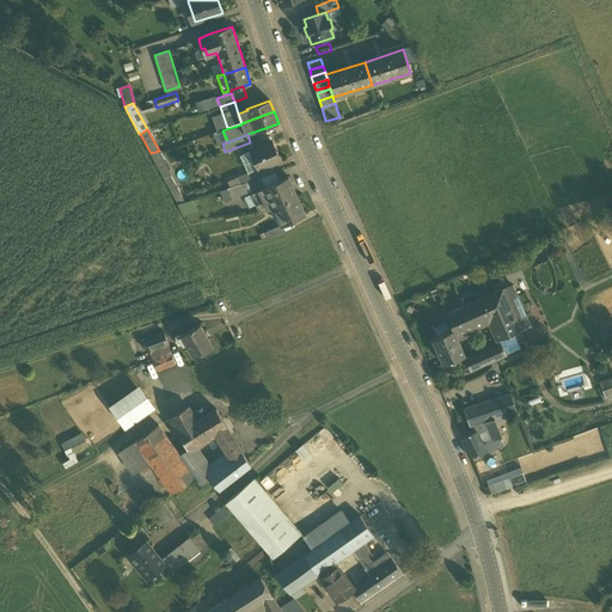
[(273,141),(240,155),(248,172),(257,167),(258,170),(271,165),(281,160),(273,141)]
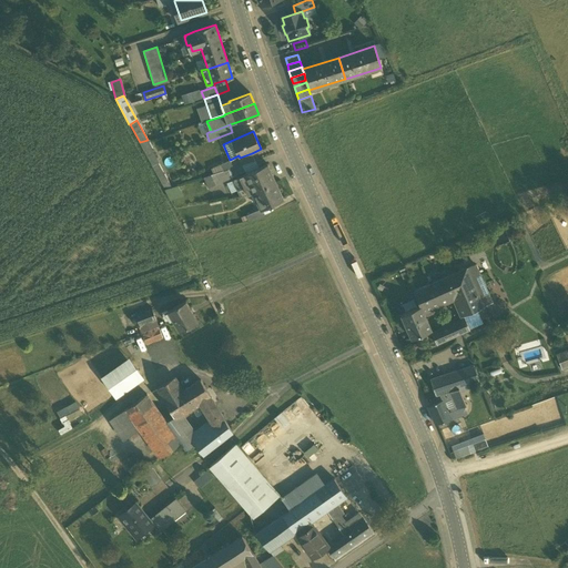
[(152,148),(148,140),(140,142),(151,162),(156,159),(151,149),(152,148)]
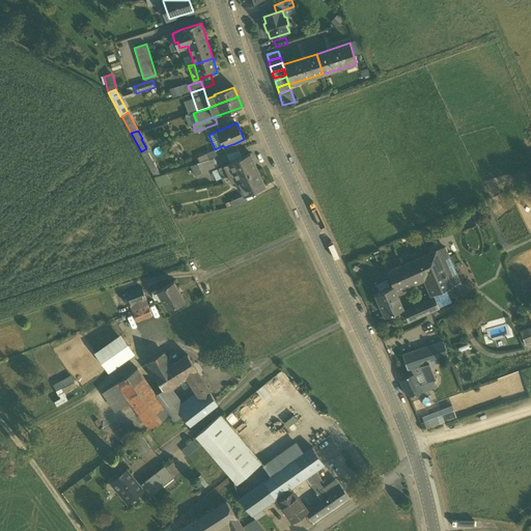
[(235,143),(224,147),(223,145),(215,149),(206,152),(210,159),(213,158),(224,155),(224,154),(227,154),(239,149),(235,143)]
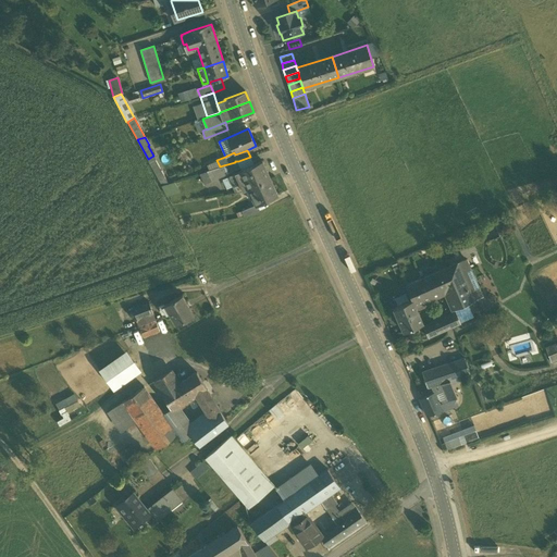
[(153,156),(148,159),(161,185),(168,183),(161,171),(156,159),(153,156)]
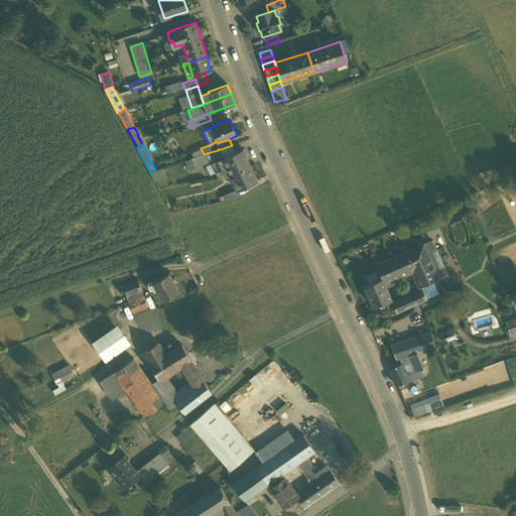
[(232,145),(221,149),(223,154),(224,157),(235,152),(232,145)]
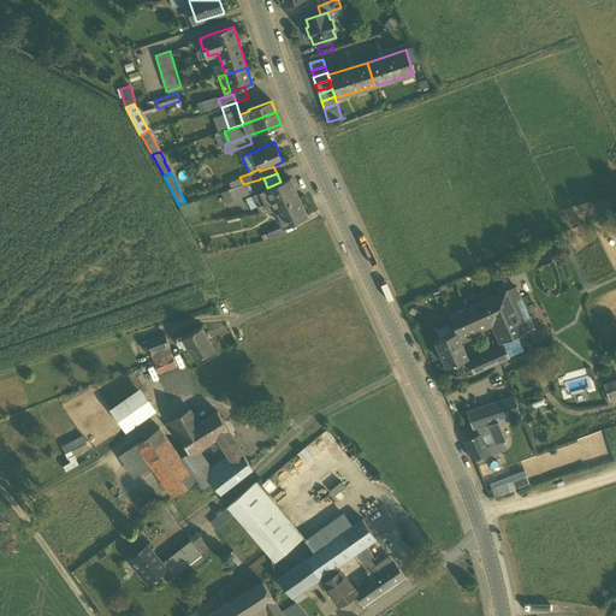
[(267,188),(266,189),(274,208),(298,196),(290,177),(280,182),(267,188)]
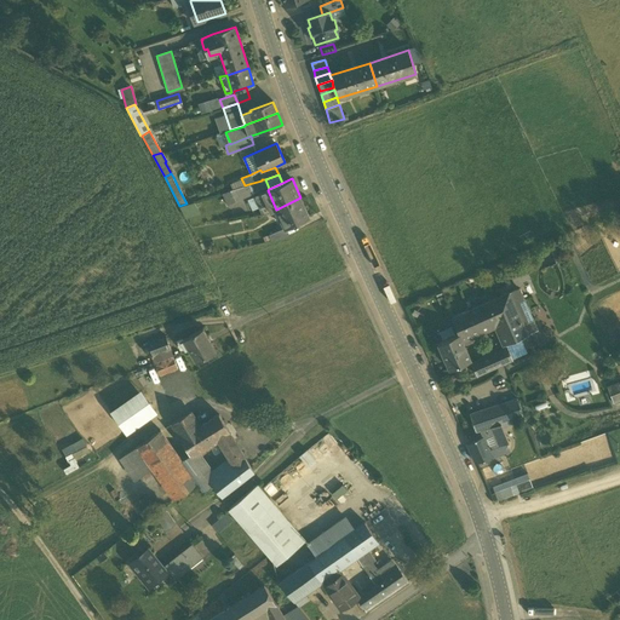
[(265,179),(262,179),(262,181),(248,184),(253,193),(268,185),(265,179)]
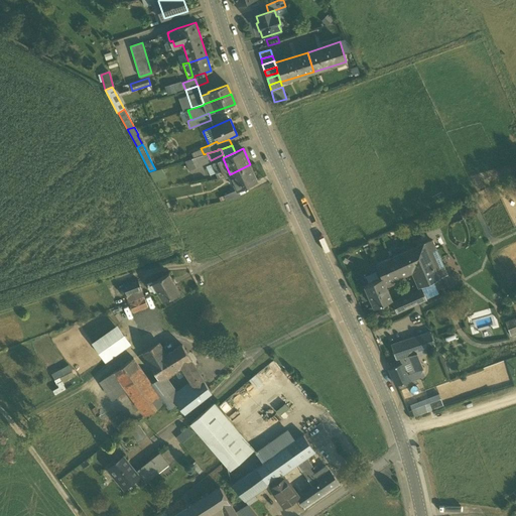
[(204,154),(185,160),(189,170),(211,160),(207,153),(204,154)]
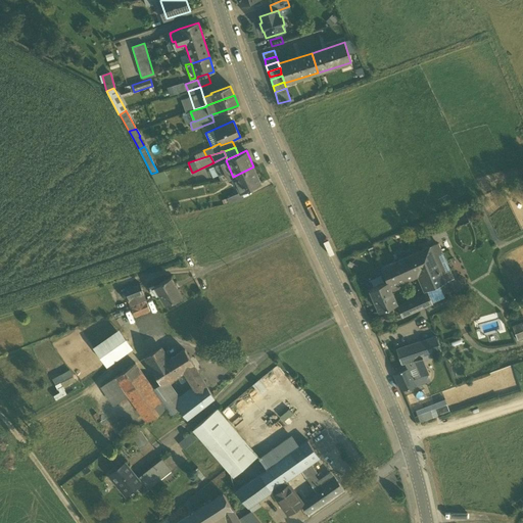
[(233,177),(226,160),(221,162),(228,179),(233,177)]
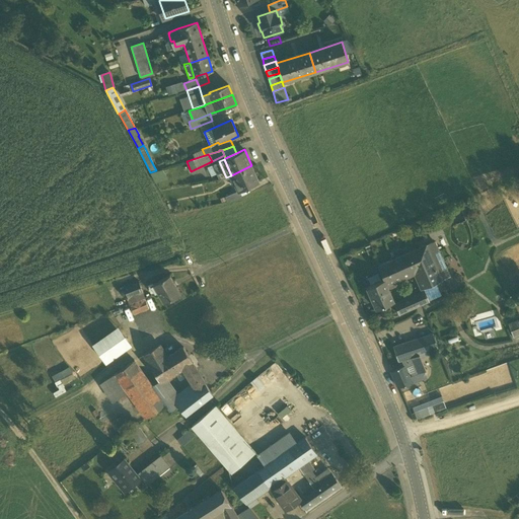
[(226,177),(219,161),(213,164),(220,179),(225,178),(226,177)]
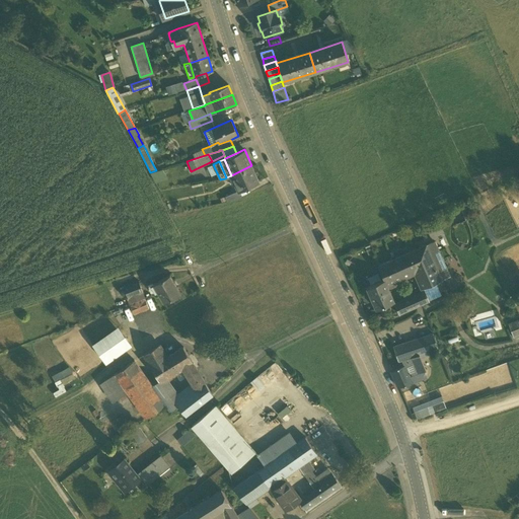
[(251,165),(231,175),(238,191),(258,181),(251,165)]
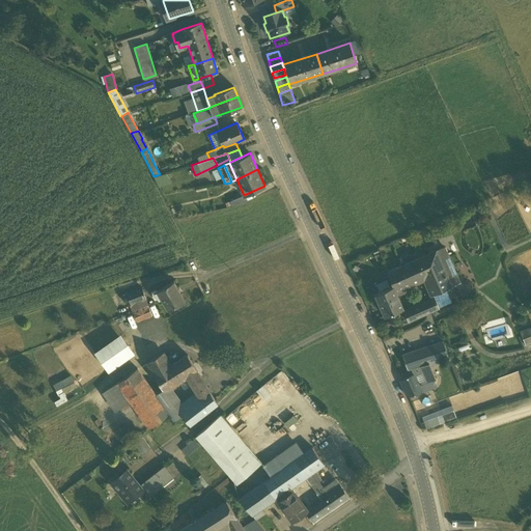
[(166,173),(155,177),(159,187),(171,183),(166,173)]
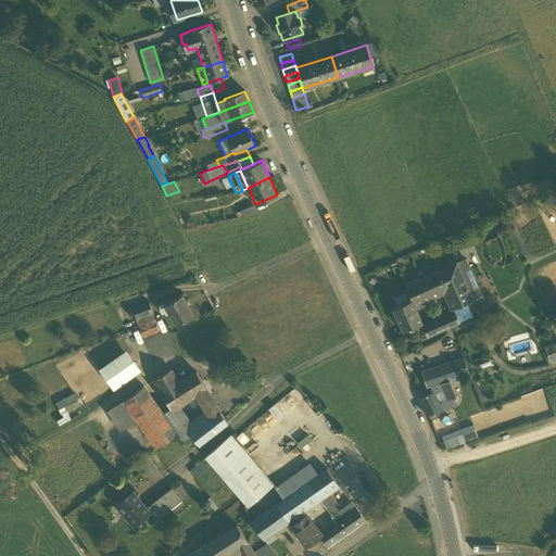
[(253,205),(241,211),(243,215),(254,213),(256,212),(253,205)]
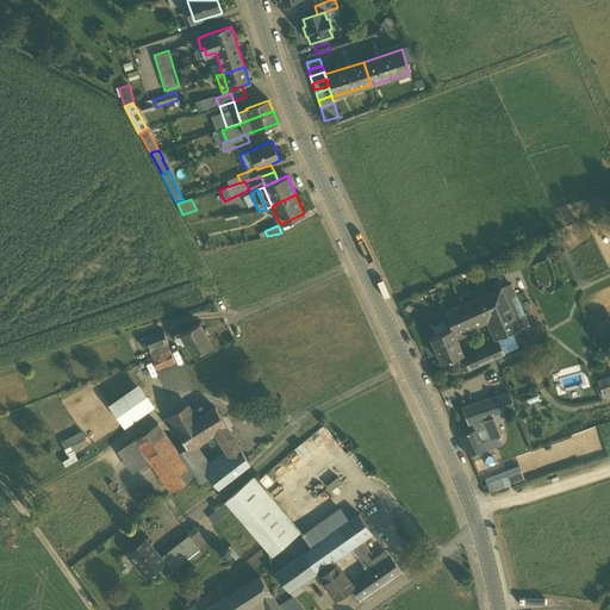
[(500,288),(479,298),(489,319),(497,338),(499,342),(504,353),(518,347),(516,342),(521,341),(516,330),(518,329),(510,310),(520,305),(510,284),(500,288)]
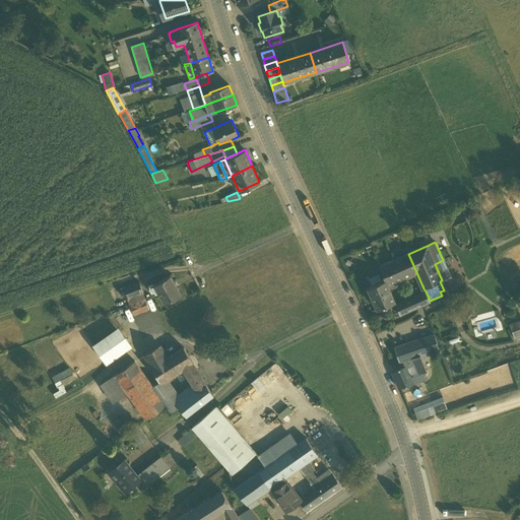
[(408,254),(379,266),(384,280),(385,279),(387,284),(416,272),(408,254)]
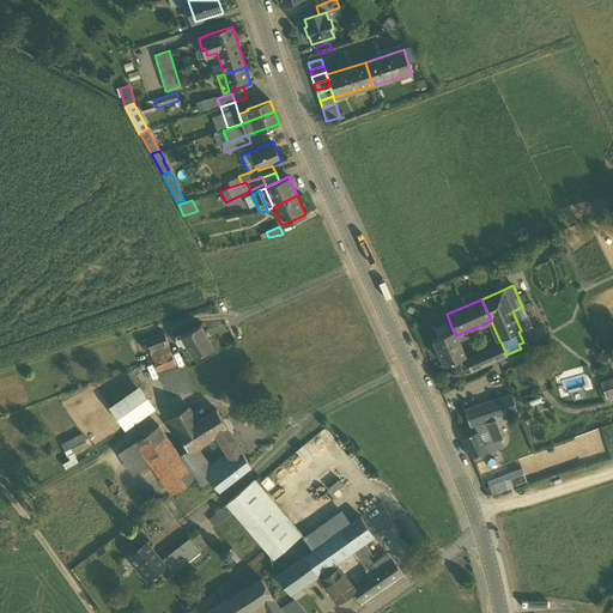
[(182,337),(181,337),(186,345),(194,358),(214,347),(201,325),(182,337)]
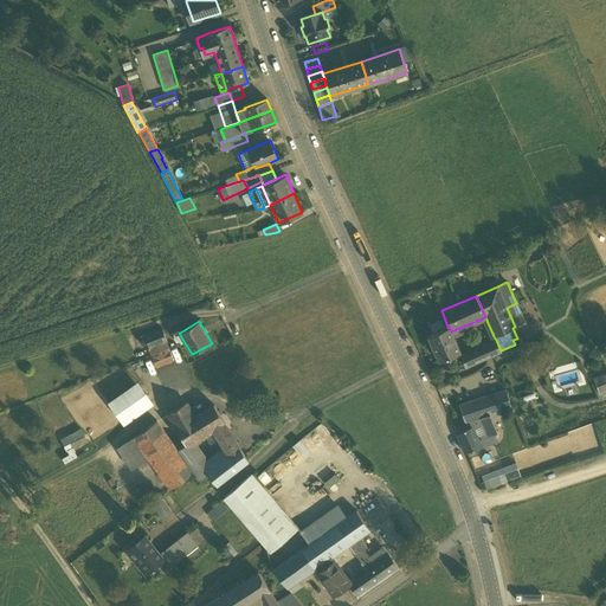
[(451,331),(449,326),(447,327),(427,335),(427,337),(429,337),(438,360),(438,361),(461,352),(451,331)]
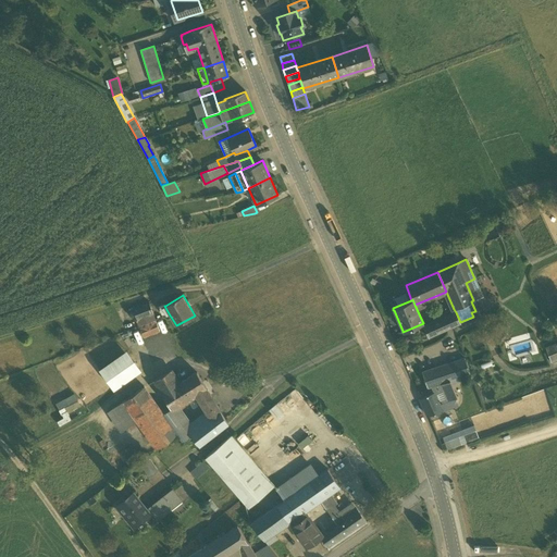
[(149,302),(132,308),(136,318),(137,320),(153,316),(153,314),(149,302)]
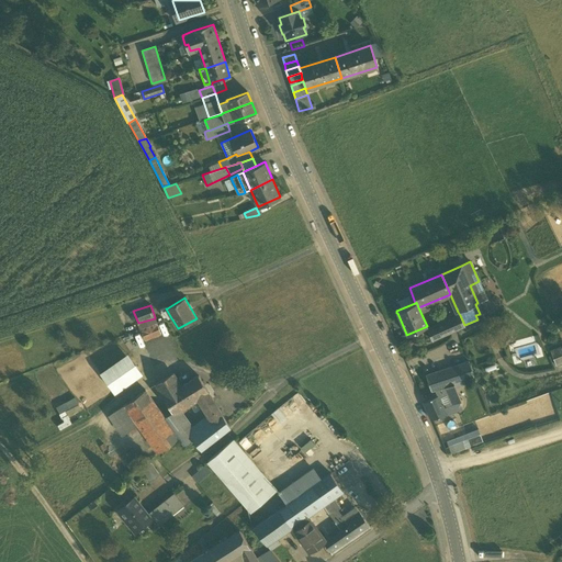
[(167,308),(166,306),(160,308),(164,317),(170,316),(166,308),(167,308)]
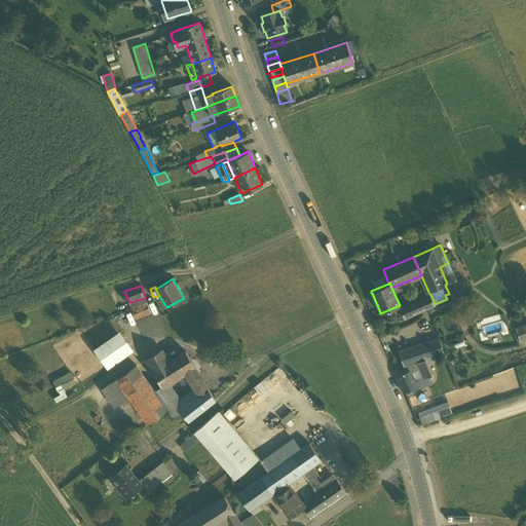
[(430,295),(400,308),(404,318),(435,305),(435,304),(430,295)]
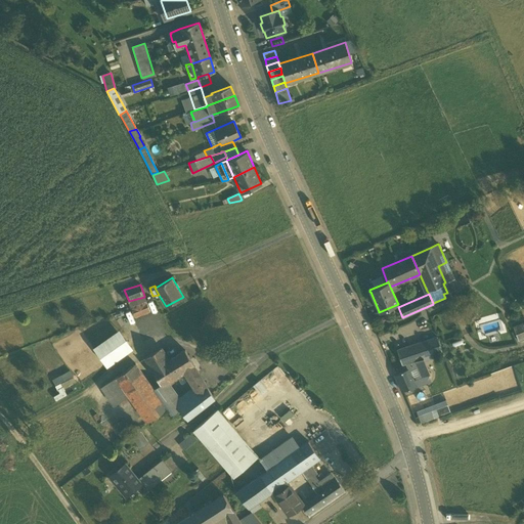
[(129,301),(128,299),(123,300),(126,308),(145,301),(144,297),(129,301)]
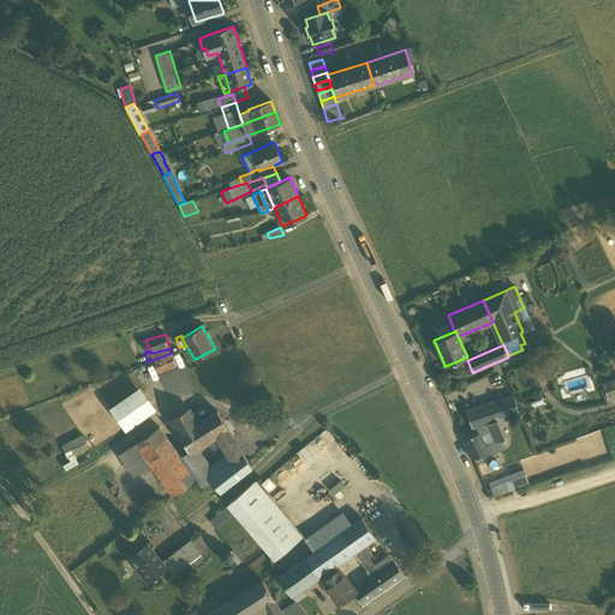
[(172,354),(154,362),(159,372),(177,365),(172,354)]
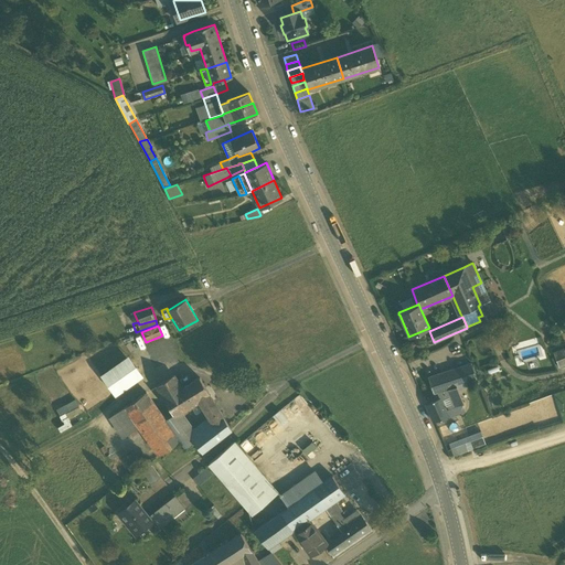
[(564,348),(554,352),(560,368),(564,364),(564,348)]
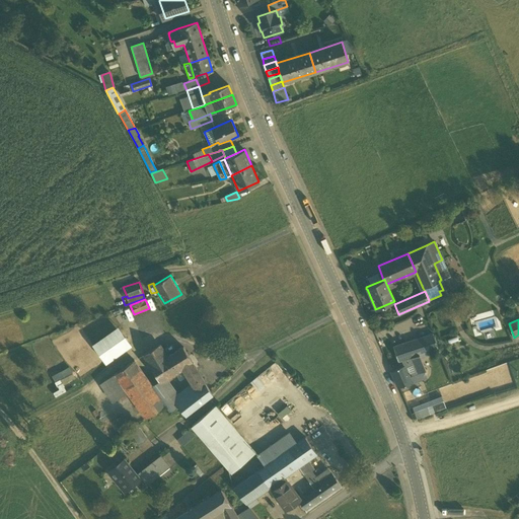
[(118,327),(92,346),(104,363),(130,345),(118,327)]
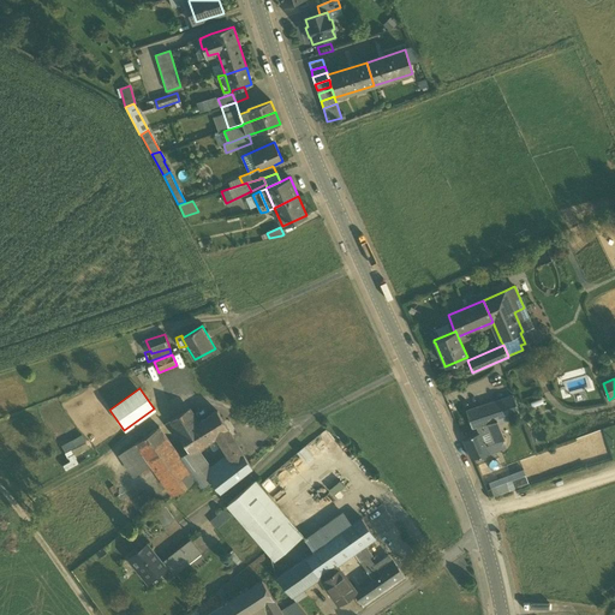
[(512,394),(466,411),(472,428),(518,412),(512,394)]
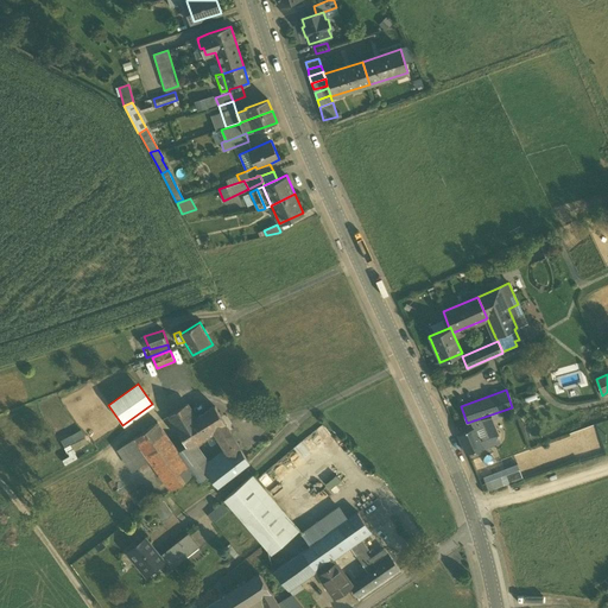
[(187,404),(168,416),(187,447),(188,448),(188,447),(202,438),(192,420),(196,418),(187,404)]
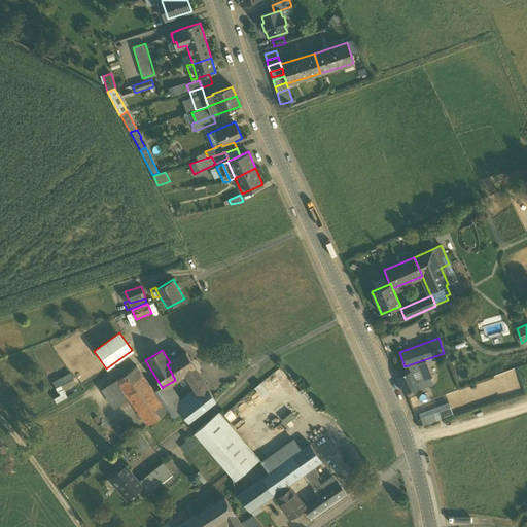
[(201,377),(186,352),(170,362),(167,364),(175,380),(184,374),(190,384),(201,377)]
